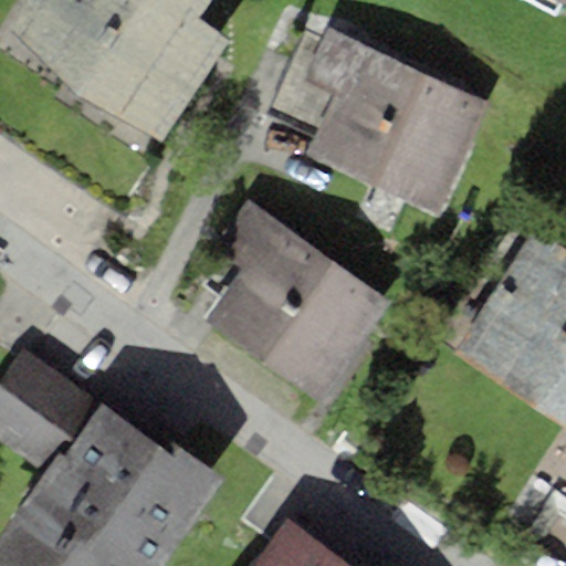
[(211,0),(23,0),(12,31),(74,94),(160,143),(229,45),(198,19),(211,0)]
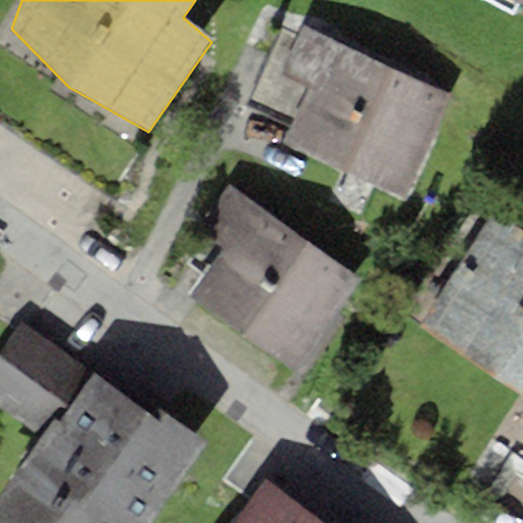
[(281,142),(341,171),(390,67),(304,27),(281,75),(307,88),(281,142)]
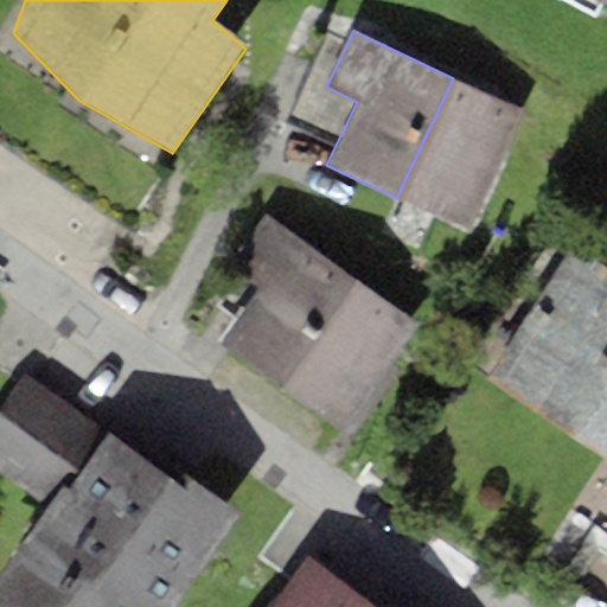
[(453,78),(396,198),(467,232),(525,113),(453,78)]
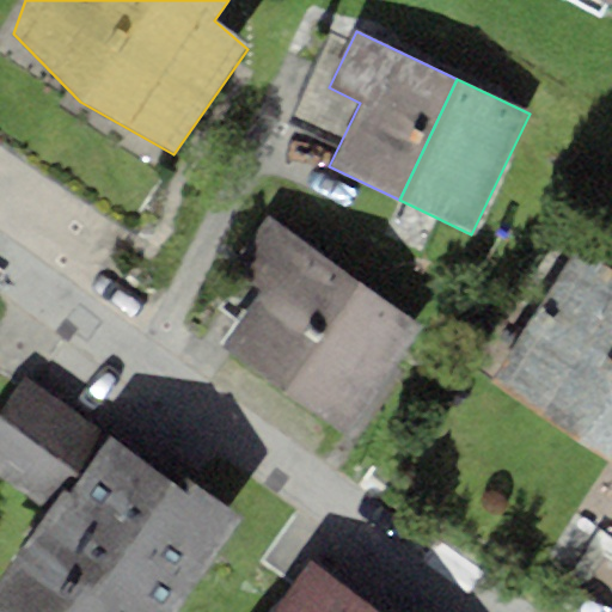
[(344,434),(418,329),(292,240),(218,346),(344,434)]
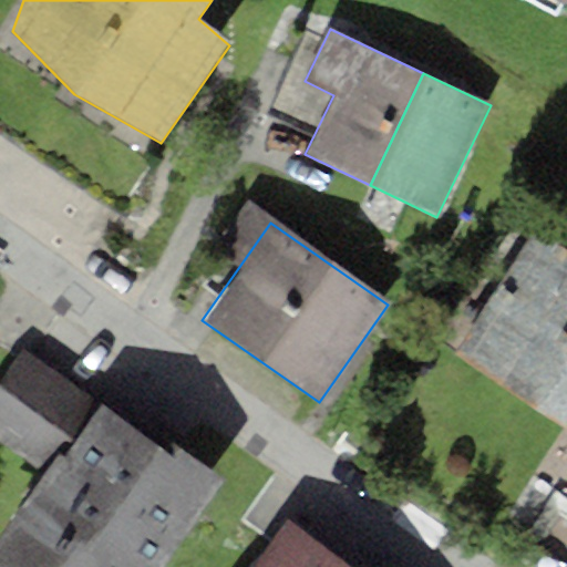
[(566,425),(566,245),(536,227),(455,359),(566,425)]
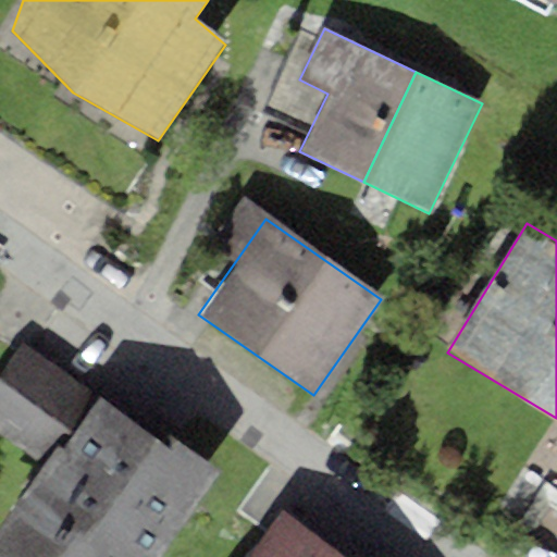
[(0,433),(47,469),(100,398),(27,344),(0,379),(0,433)]
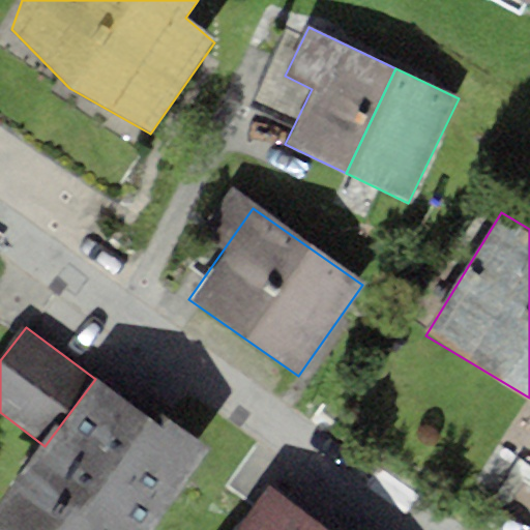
[(159,427),(95,379),(45,446),(0,505),(0,528),(2,529),(151,529),(210,447),(168,418),(159,427)]
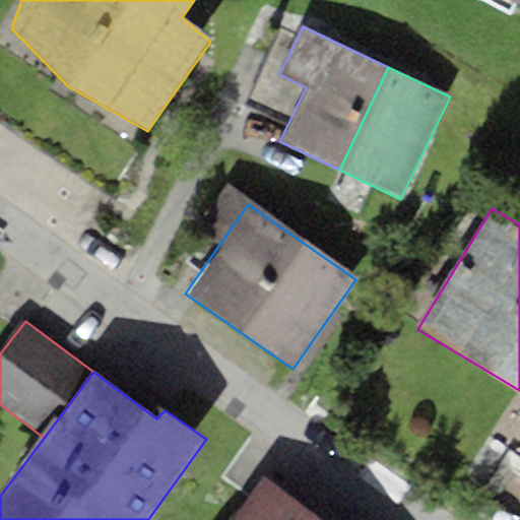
[(319,519),(267,481),(238,519),(319,519)]
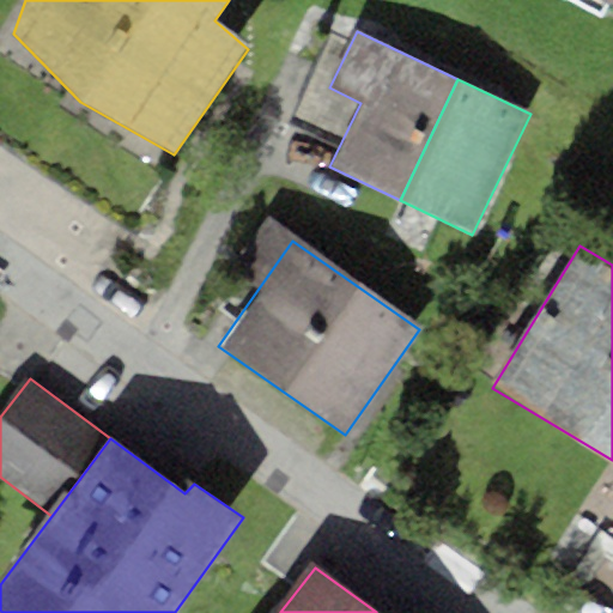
All buildings are outlined.
